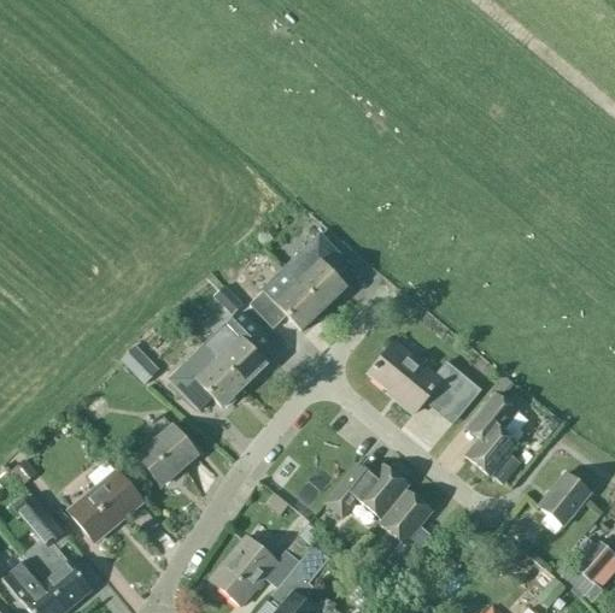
[(298,281),(324,308),(346,287),(335,275),(349,261),(322,234),(286,269),(298,281)]
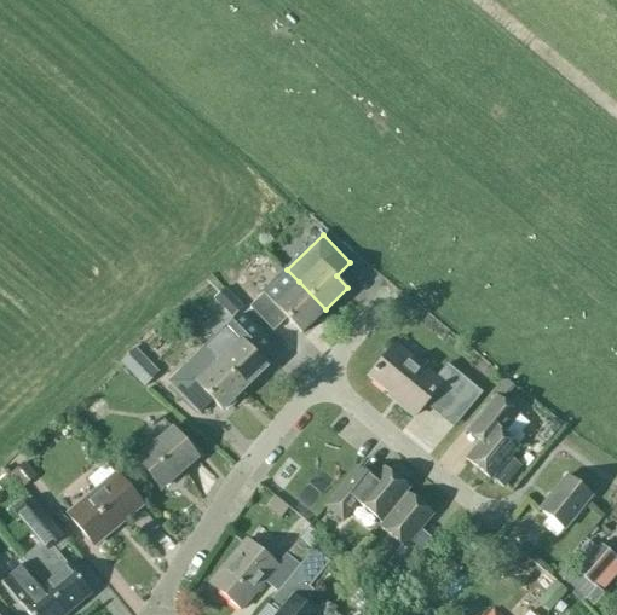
[(260,272),(272,261),(263,250),(251,260),(260,272)]
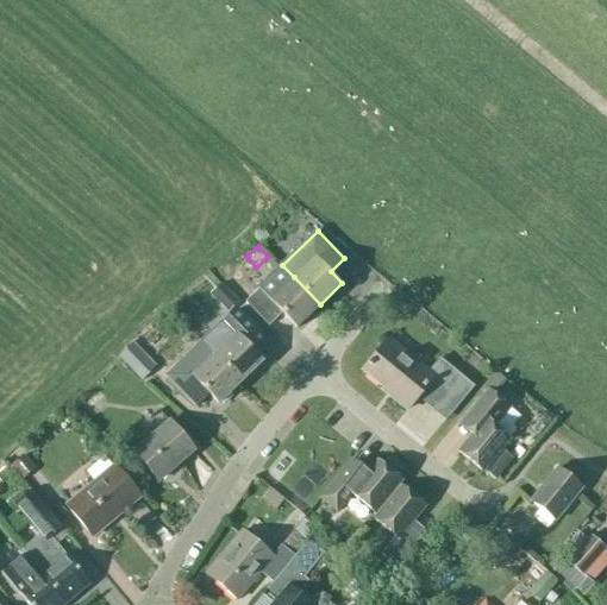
[(320,304),(294,277),(282,265),(248,298),(270,322),(283,310),(298,326),(320,304)]
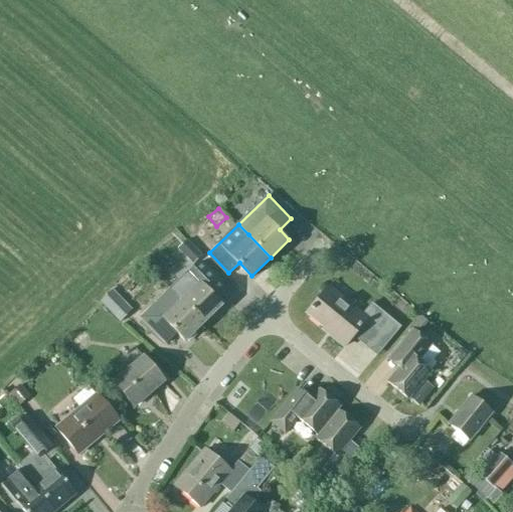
[(228,287),(202,260),(191,271),(189,269),(170,287),(174,290),(204,321),(222,304),(217,298),(228,287)]
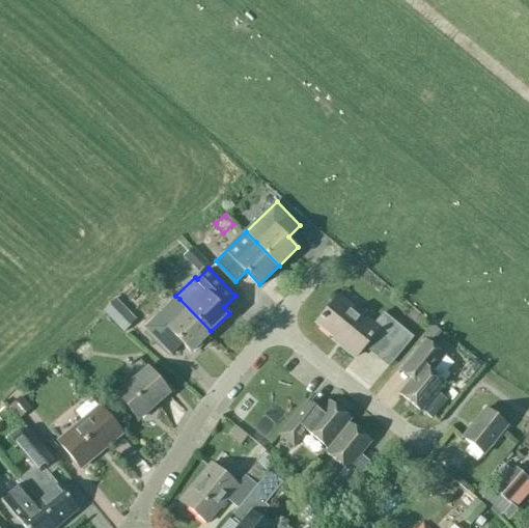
[(414,335),(405,327),(385,310),(373,323),(339,295),(317,321),(343,341),(341,343),(356,355),(368,340),(393,361),(414,335)]
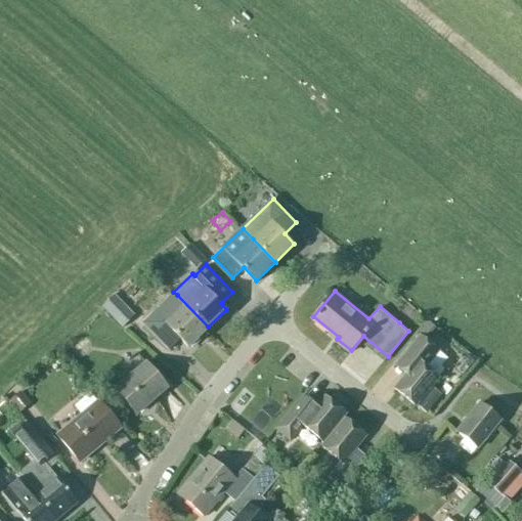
[(189,345),(208,327),(177,295),(168,304),(176,313),(167,321),(157,311),(145,322),(165,343),(176,332),(189,345)]
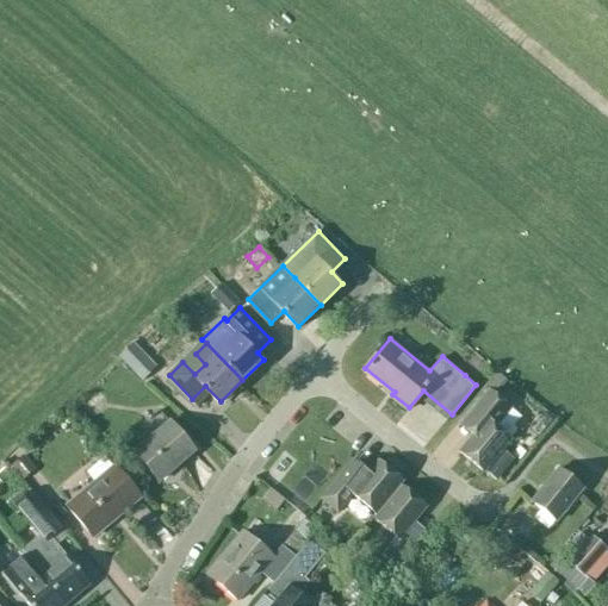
[(132,348),(119,355),(128,370),(141,362),(132,348)]
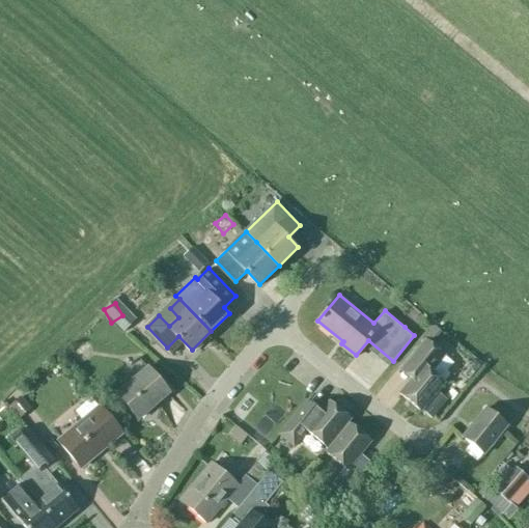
[(422,409),(446,380),(433,369),(446,353),(426,337),(408,360),(419,369),(400,391),(422,409)]
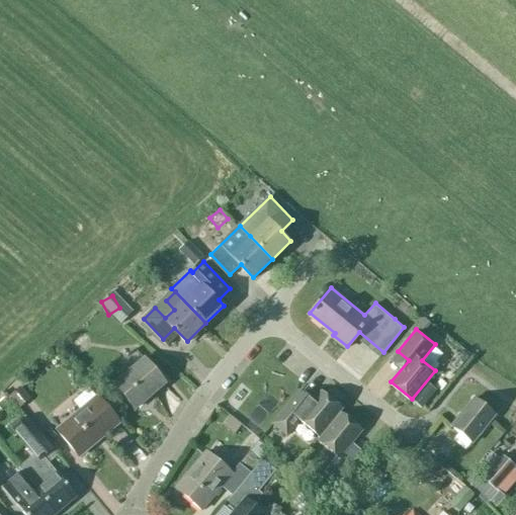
[(136,407),(166,380),(146,356),(114,382),(136,407)]
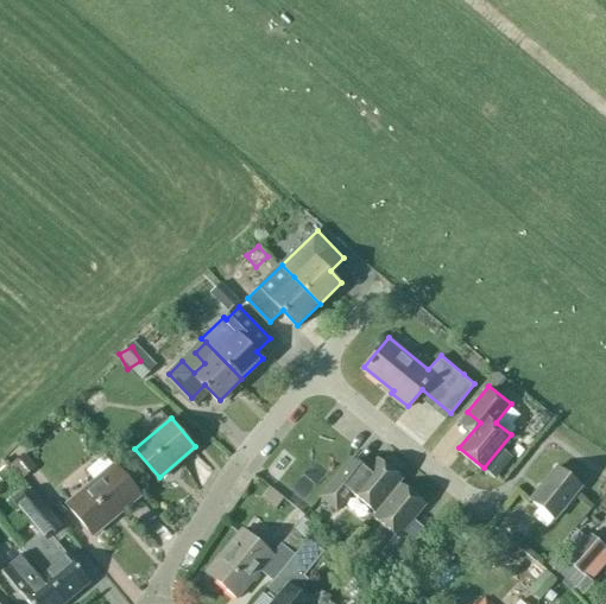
[(94,478),(112,462),(103,452),(86,469),(94,478)]
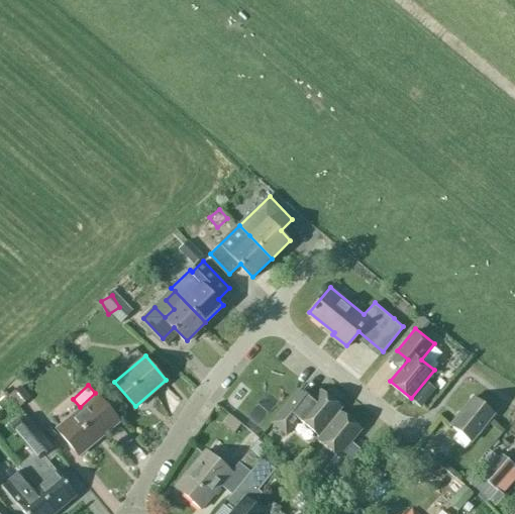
[(287,432),(299,417),(319,433),(342,406),(322,389),(312,400),(299,389),(273,421),(287,432)]
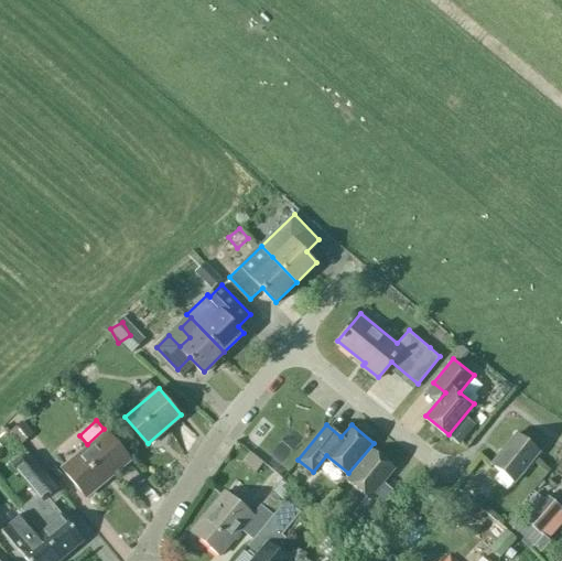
[(89,493),(130,459),(106,431),(66,465),(89,493)]
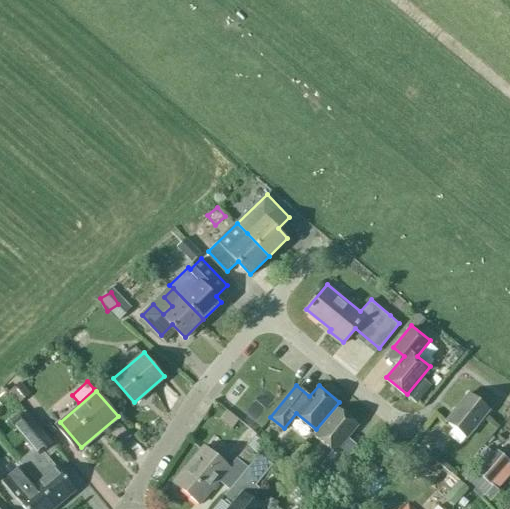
[(447,419),(467,436),(490,408),(469,391),(447,419)]
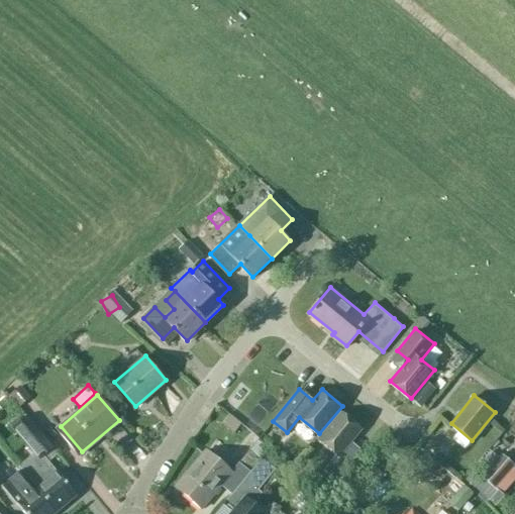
[(324,468),(336,478),(343,471),(355,456),(345,448),(363,427),(341,410),(318,438),(336,453),(324,468)]
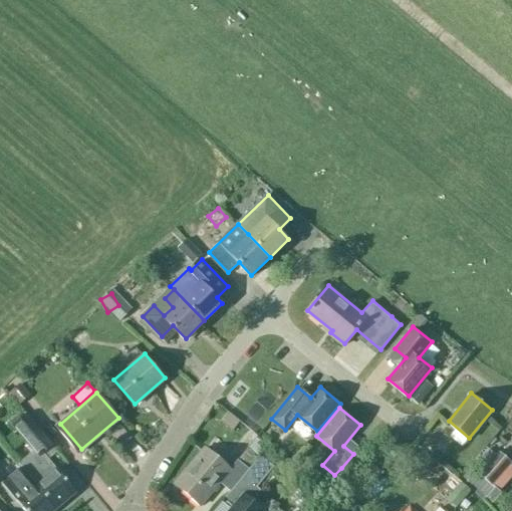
[(26,470),(57,507),(77,491),(45,452),(54,444),(27,411),(13,424),(33,449),(18,461),(26,470)]
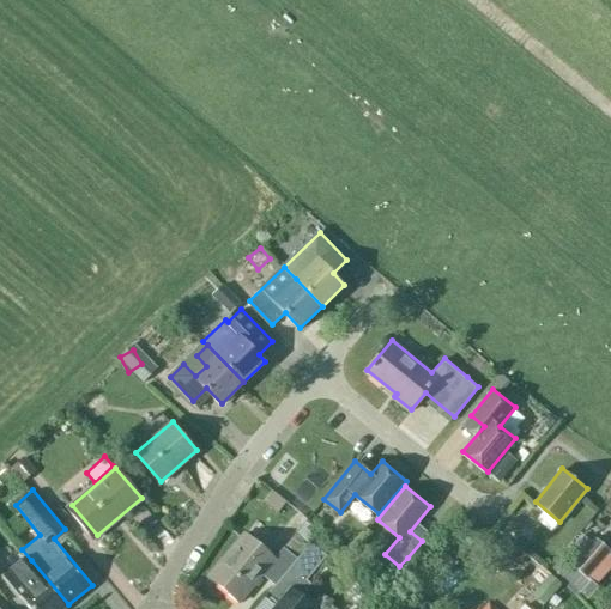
[(276,583),(297,556),(296,556),(325,521),(313,511),(276,556),(246,533),(210,576),(240,601),(264,572),(276,583)]
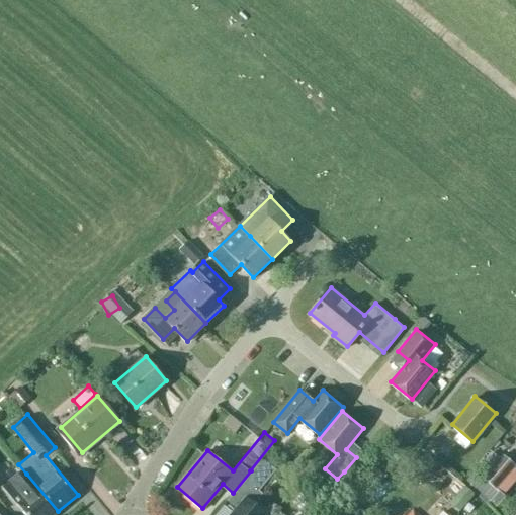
[(497,487),(515,465),(503,454),(484,476),(497,487)]
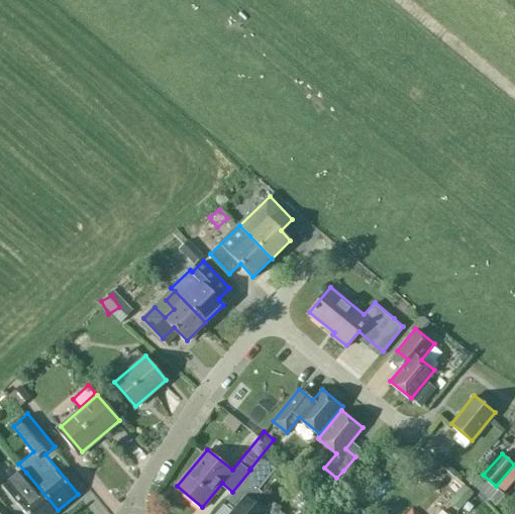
[(276,468),(263,456),(250,471),(250,470),(232,492),(241,500),(229,513),(266,513),(265,513),(266,512),(253,502),(263,491),(260,488),(276,468)]
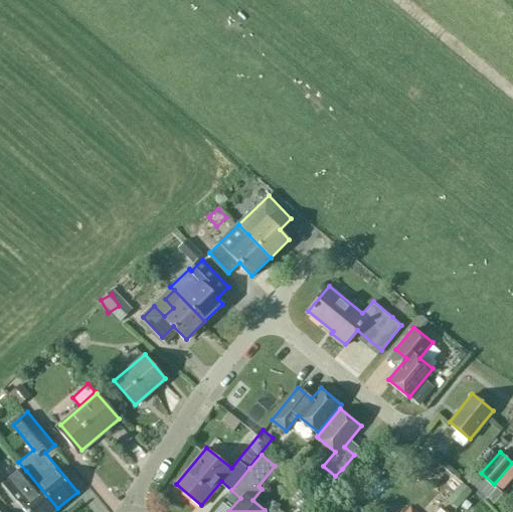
[(52,511),(57,508),(26,471),(18,478),(15,474),(4,483),(27,511),(52,511)]
